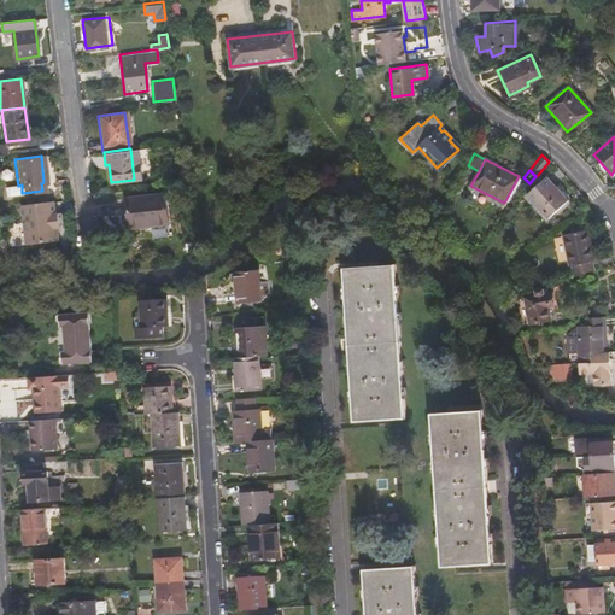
[(548,177),(526,193),(543,217),(564,201),(548,177)]
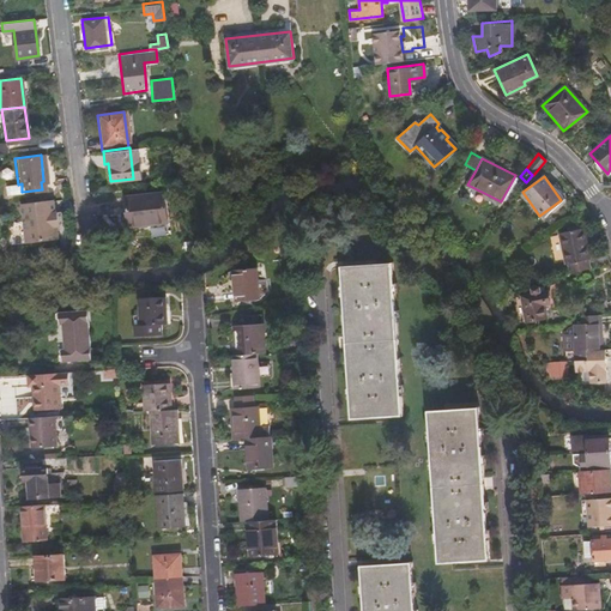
[(161,192),(122,195),(127,224),(165,221),(161,192)]
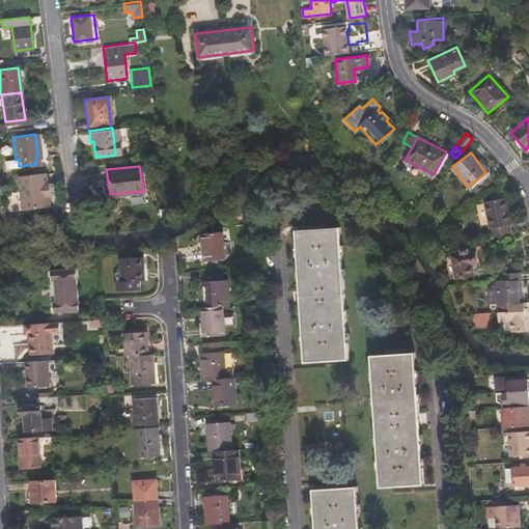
[(47,171),(17,175),(21,210),(51,205),(50,195),(52,194),(51,183),(48,183),(47,171)]
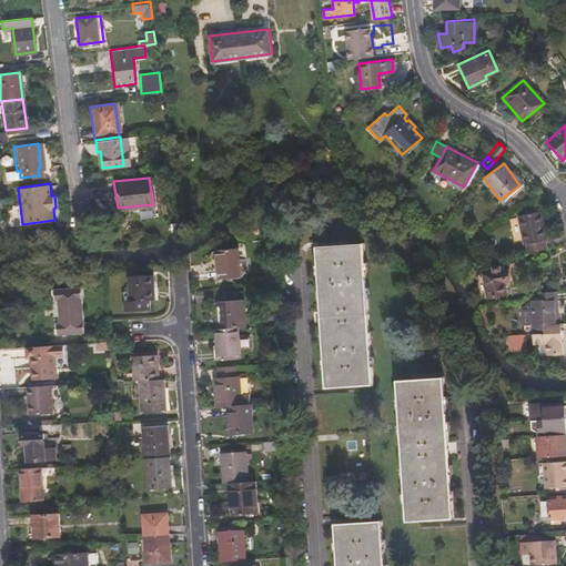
[(526,193),(529,199),(542,191),(538,187),(526,193)]
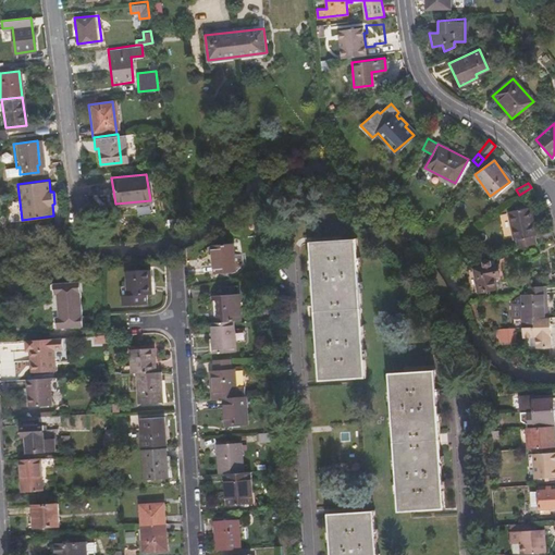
[(531,187),(519,195),(522,200),(534,193),(532,189),(531,187)]
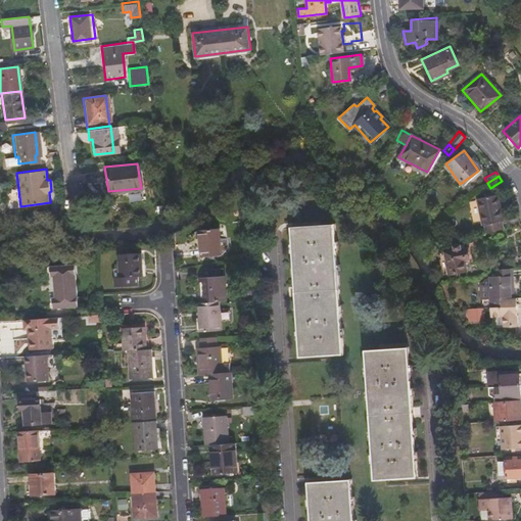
[(484,224),(486,231),(503,228),(502,220),(504,220),(498,193),(477,197),(482,224),(484,224)]
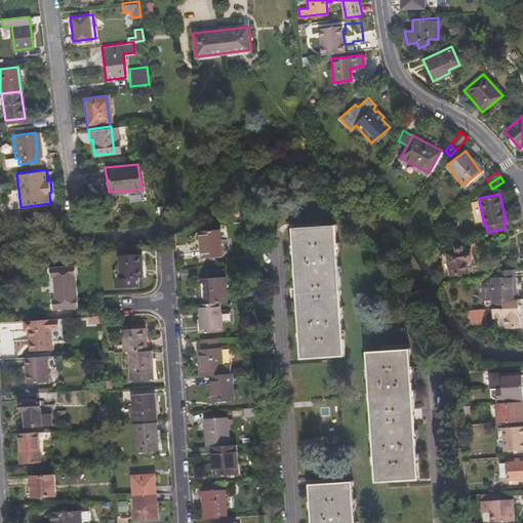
[(447,207),(443,201),(438,204),(442,210),(447,207)]
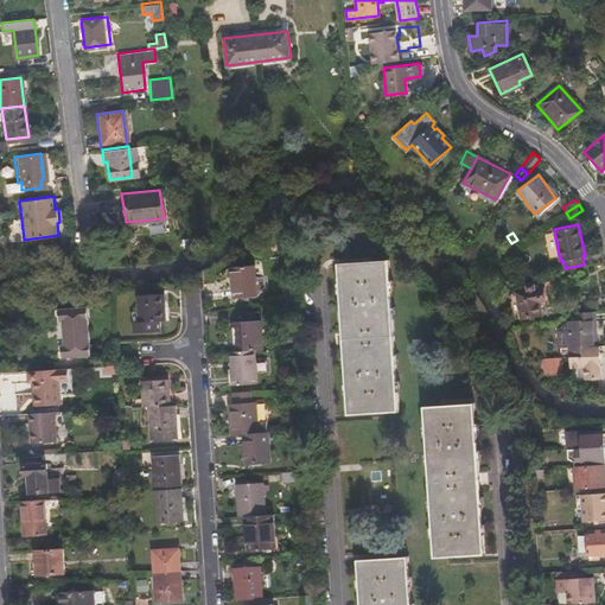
[(250,265),(229,266),(231,295),(253,294),(250,265)]
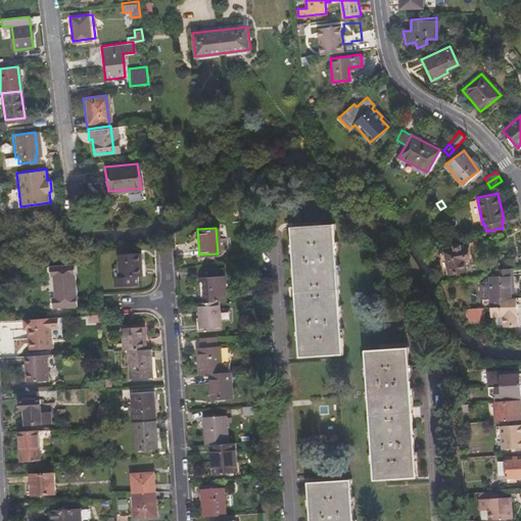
[(295,295),(298,359),(341,357),(335,229),(292,230),(295,295)]
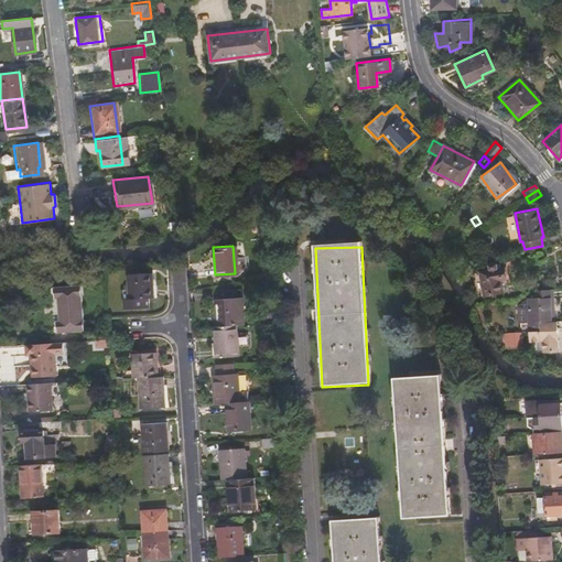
[(504,291),(501,279),(506,279),(504,265),(496,267),(496,262),(490,260),(487,263),(487,268),(477,269),(477,270),(482,293),(482,295),(504,291)]
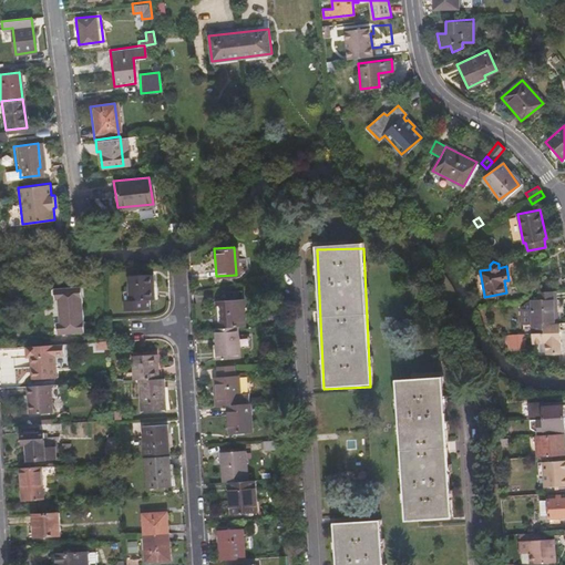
[(484,295),(480,271),(473,273),(478,296),(484,295)]
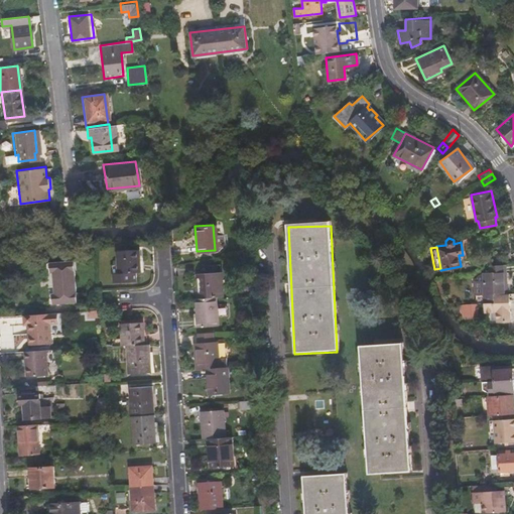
[(139,273),(138,253),(116,253),(117,275),(111,275),(111,284),(134,283),(134,273),(139,273)]
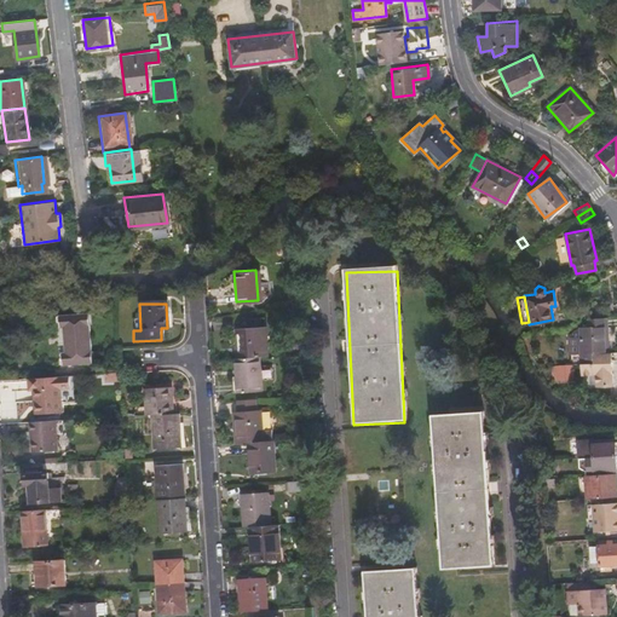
[(59,351),(59,364),(88,362),(86,313),(56,316),(57,327),(62,326),(63,351),(59,351)]
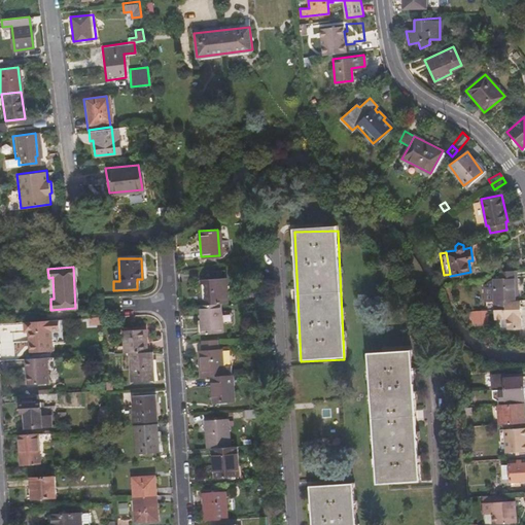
[(210,270),(210,278),(223,277),(222,269),(210,270)]
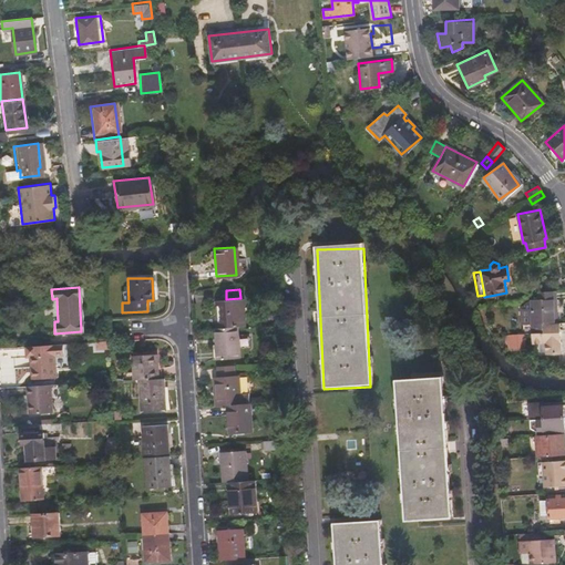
[(209,322),(209,328),(213,328),(236,327),(244,326),(242,298),(240,298),(226,299),(217,300),(218,321),(209,322)]
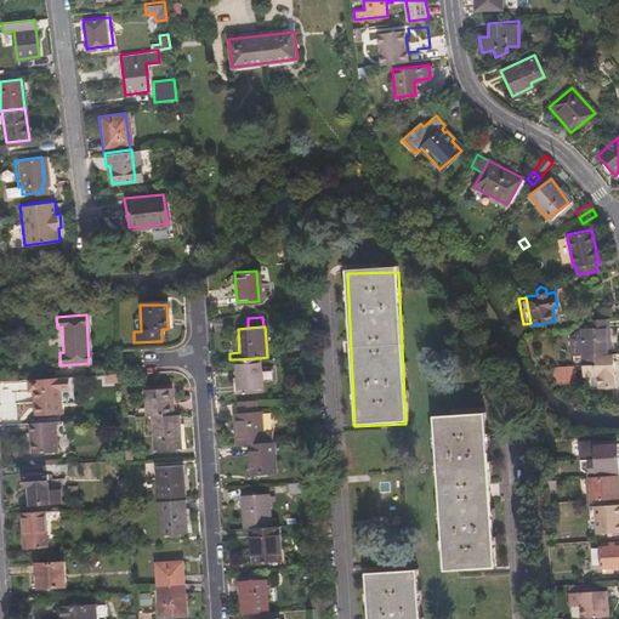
[(602,328),(591,329),(579,330),(579,338),(568,339),(569,356),(580,356),(581,365),(594,364),(594,355),(605,353),(605,344),(607,344),(606,335),(603,335),(602,328)]
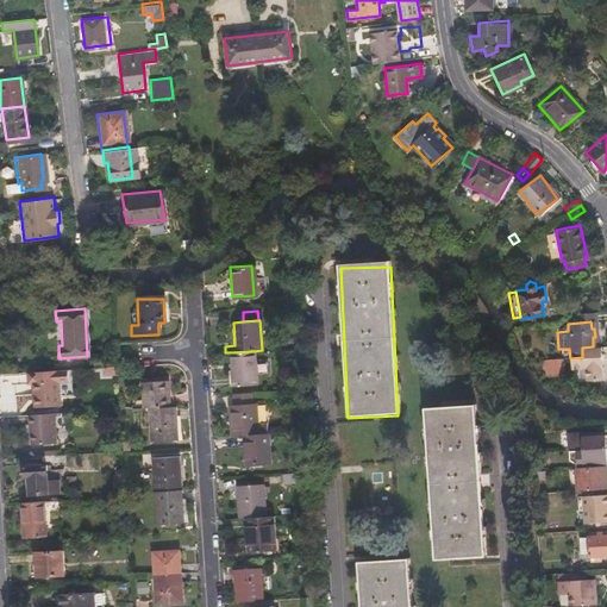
[(600,375),(599,346),(593,346),(582,348),(582,357),(570,358),(570,367),(584,367),(586,376),(600,375)]
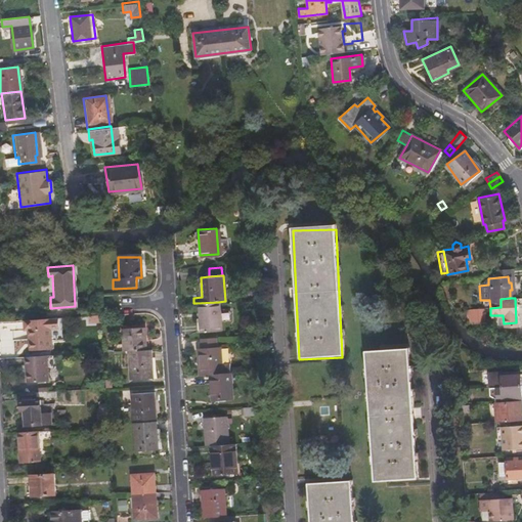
[(218,302),(197,303),(199,333),(220,331),(218,302)]
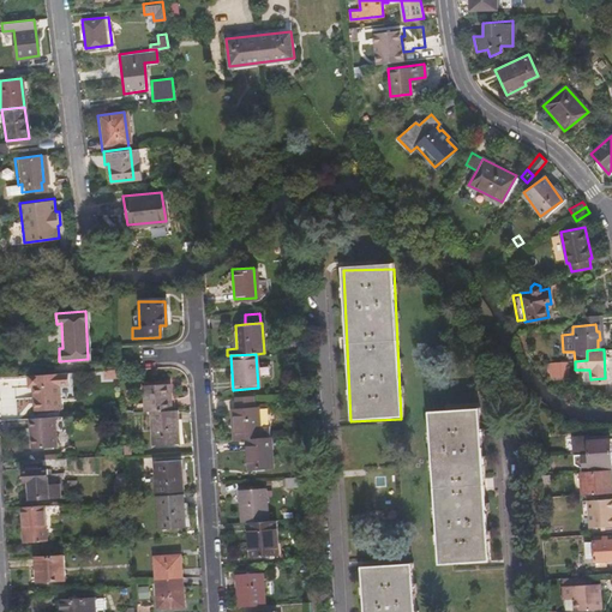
[(565,363),(547,364),(549,371),(553,371),(555,377),(567,377),(565,363)]
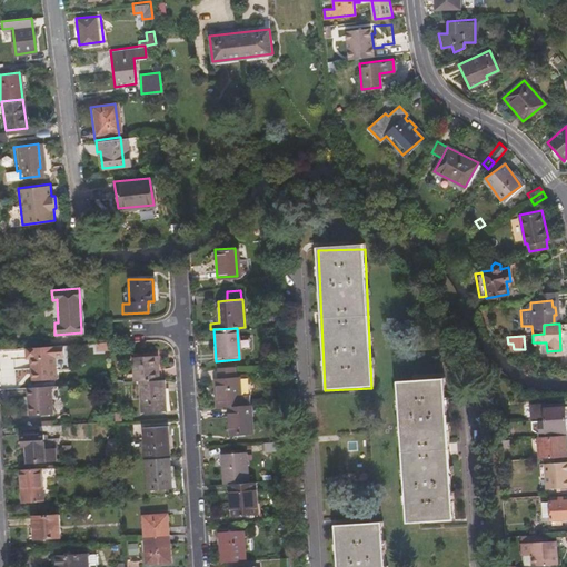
[(63,346),(25,348),(25,357),(27,357),(32,357),(33,372),(31,372),(31,379),(55,377),(53,370),(66,369),(63,346)]
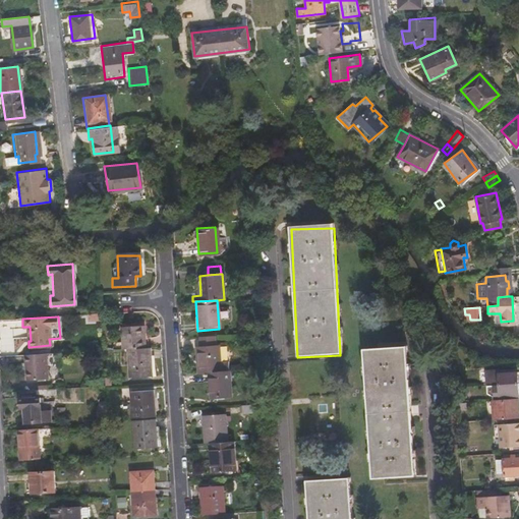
[(119,330),(120,351),(124,351),(142,350),(141,329),(119,330)]
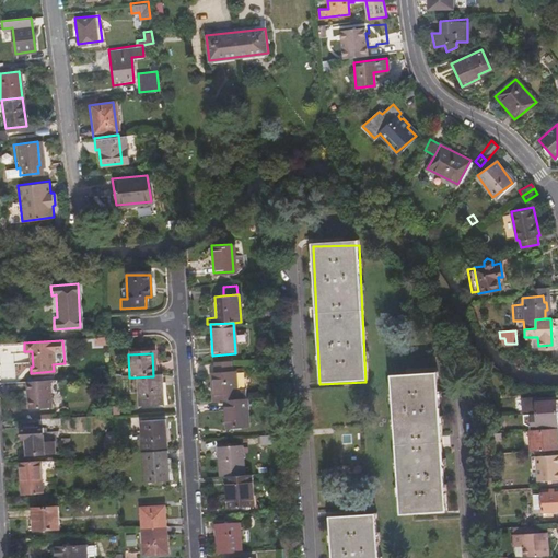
[(230,361),(211,362),(212,373),(230,371),(230,361)]
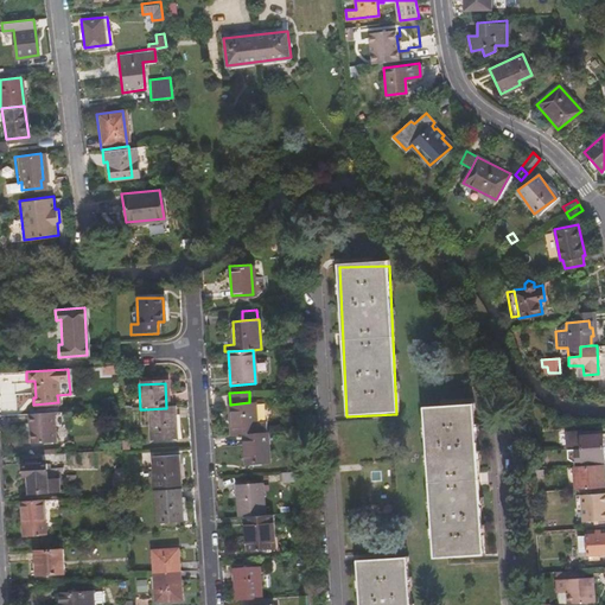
[(225,424),(227,434),(243,433),(263,432),(263,421),(254,421),(253,402),(249,402),(230,405),(228,405),(229,422),(225,424)]
